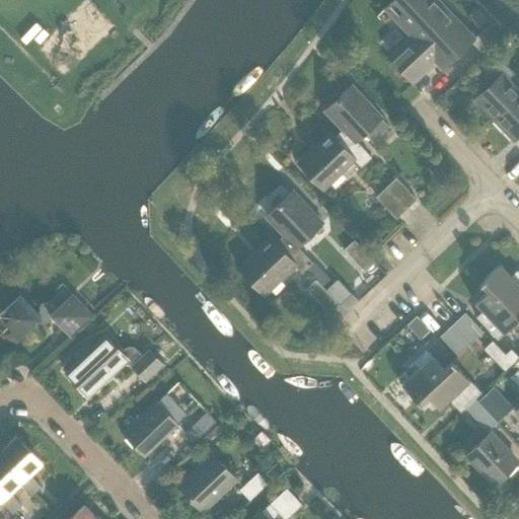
[(441,68),(473,39),(437,0),(393,0),(384,8),(411,36),(388,58),(412,82),(435,61),(441,68)]
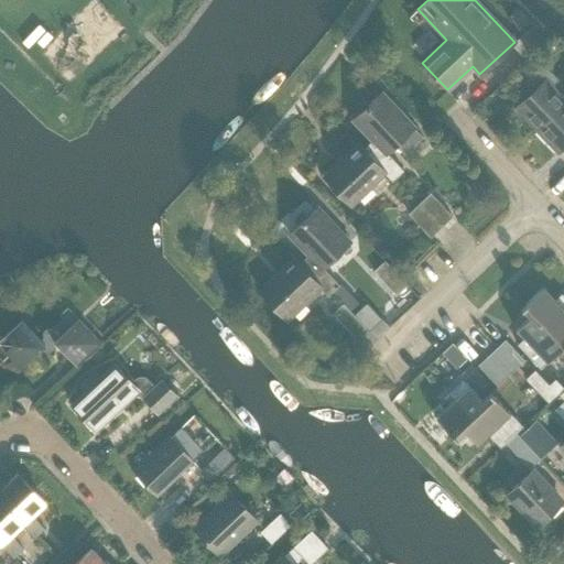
[(507,19),(508,19),(517,29),(520,32),(530,22),(517,9),(510,15),(509,17),(507,19)]
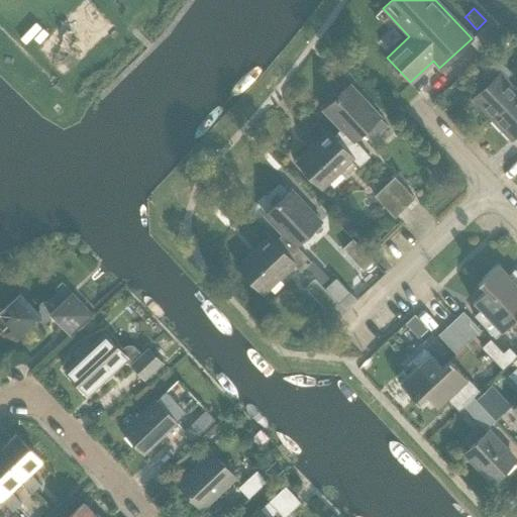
[(489,22),(470,41),(484,56),(502,35),(489,22)]
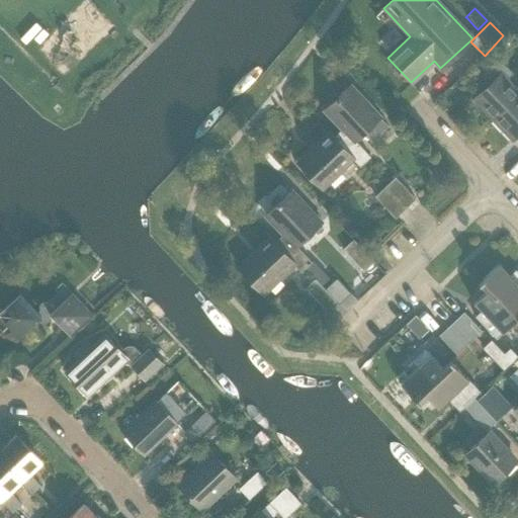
[(491,119),(517,94),(517,92),(506,80),(512,74),(498,59),(480,76),(488,85),(472,99),(491,119)]
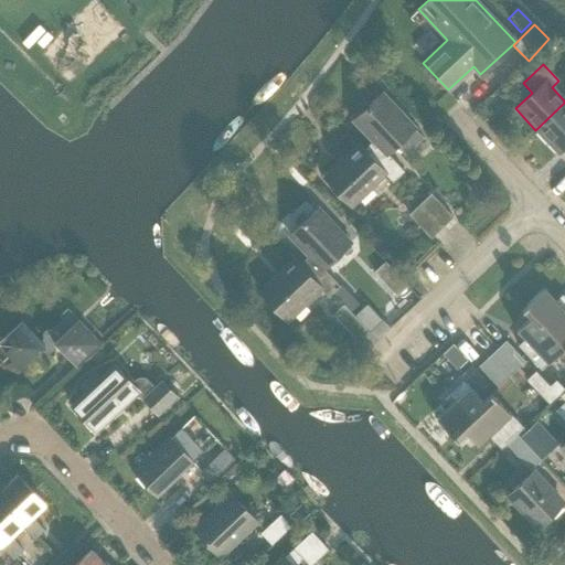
[(372,140),(362,150),(376,166),(380,161),(383,164),(391,157),(387,153),(414,129),(381,94),(352,120),(372,140)]
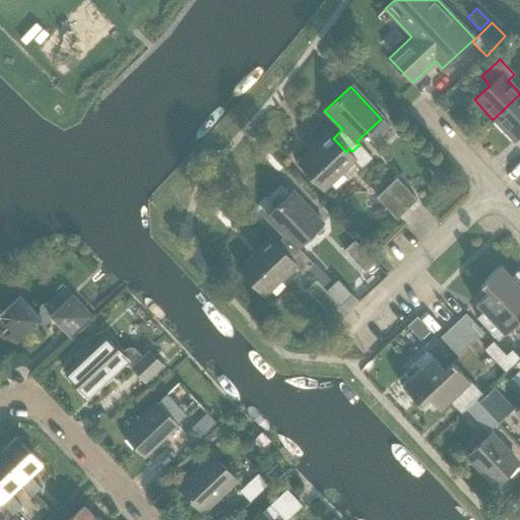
[(519,94),(493,120),(513,141),(519,133),(519,94)]
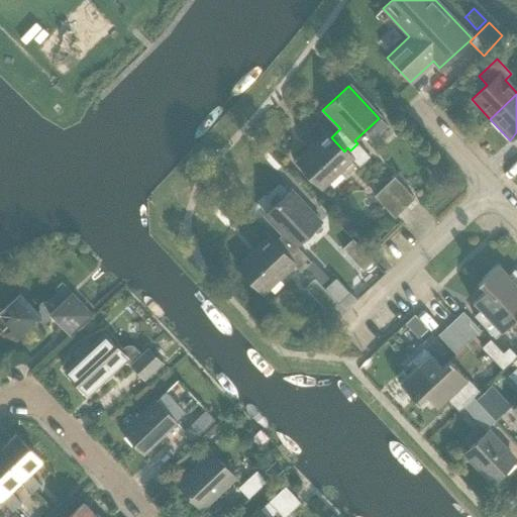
[(370,157),(357,143),(350,150),(347,147),(344,151),(331,137),(327,133),(297,163),(321,188),(351,160),(358,167),(370,157)]
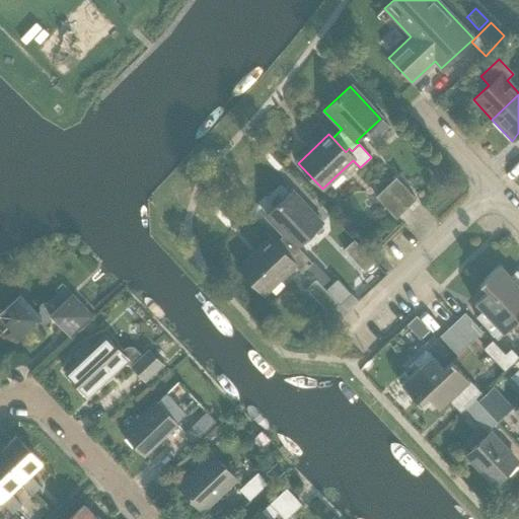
[(395,178),(388,184),(409,207),(416,200),(395,178)]
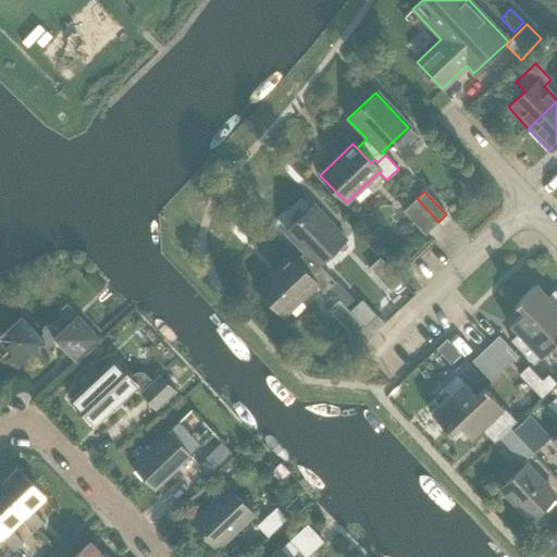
[(438,222),(417,198),(403,211),(424,235),(438,222)]
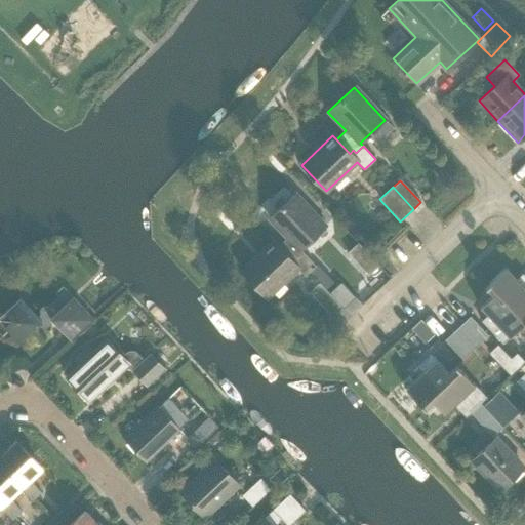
[(295,258),(301,252),(299,250),(324,226),(294,194),(268,219),(286,238),(277,247),(289,259),(293,256),(295,258)]
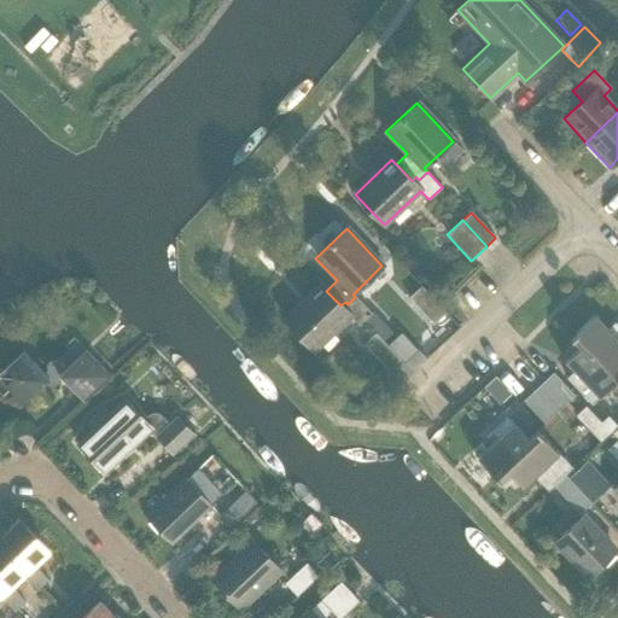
[(371,313),(355,297),(348,304),(345,302),(340,305),(326,291),(321,285),(284,321),(314,351),(351,316),(359,325),(371,313)]
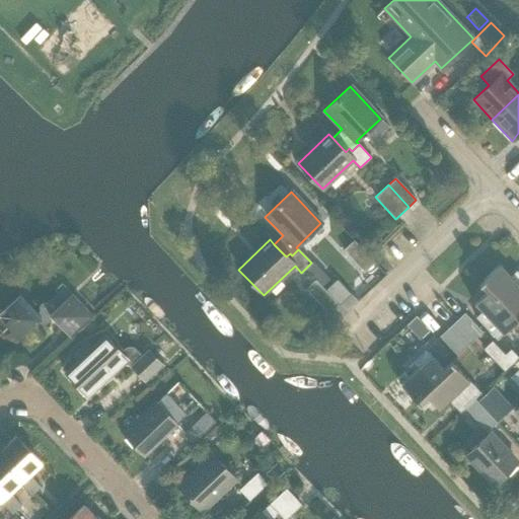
[(364,272),(373,263),(352,240),(343,249),(364,272)]
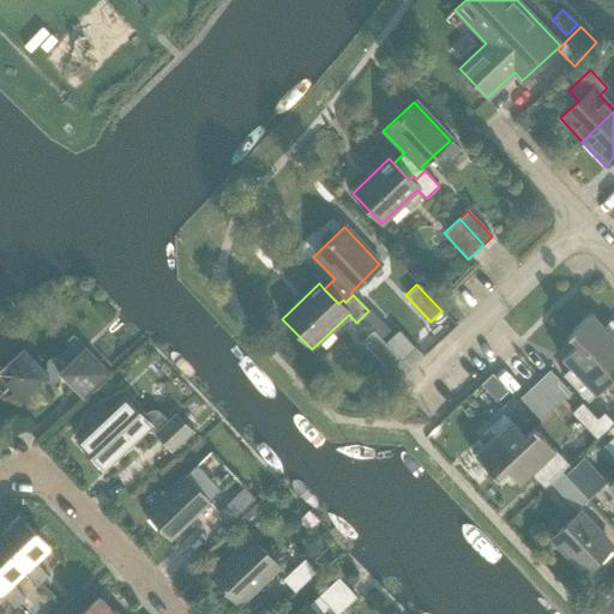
[(569,332),(578,343),(582,338),(607,365),(613,357),(613,327),(609,333),(590,313),(569,332)]
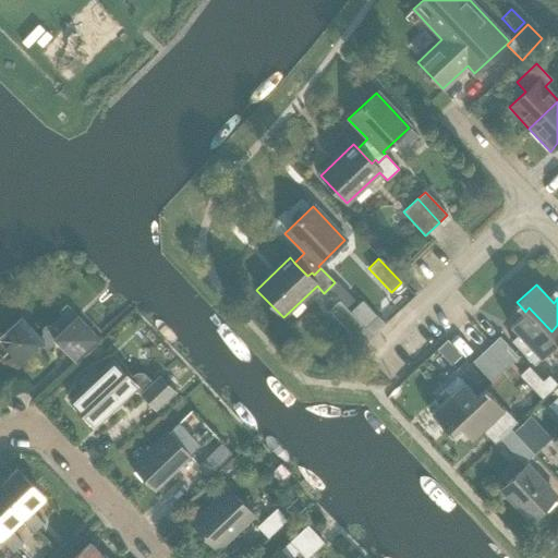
[(350,334),(360,325),(337,301),(328,311),(350,334)]
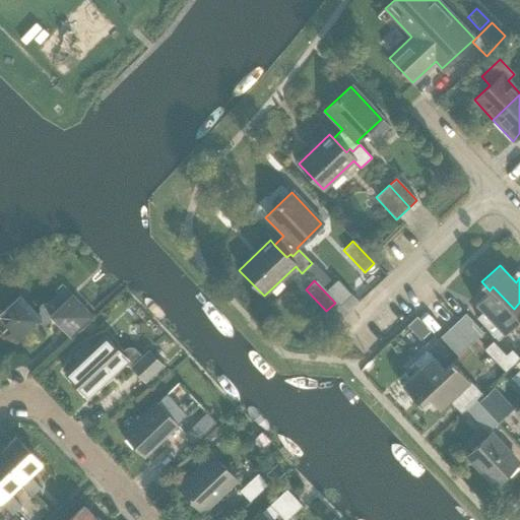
[(493,286),(490,290),(474,305),(491,322),(484,327),(497,340),(519,319),(519,318),(513,310),(514,309),(493,286)]
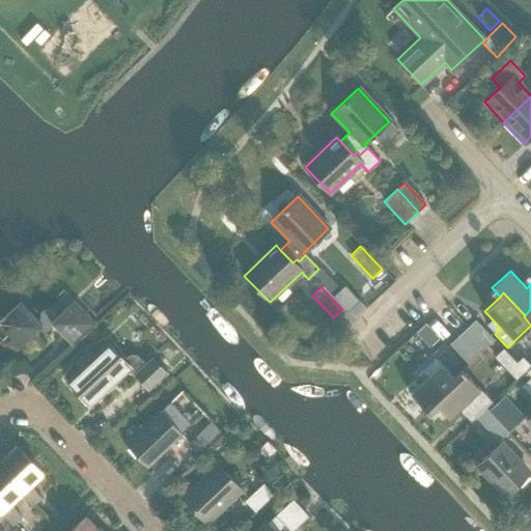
[(72,345),(93,325),(73,302),(55,318),(51,315),(47,312),(46,310),(43,310),(40,312),(38,314),(38,317),(40,319),(37,323),(19,303),(0,320),(0,328),(18,346),(35,331),(38,334),(51,323),(72,345)]
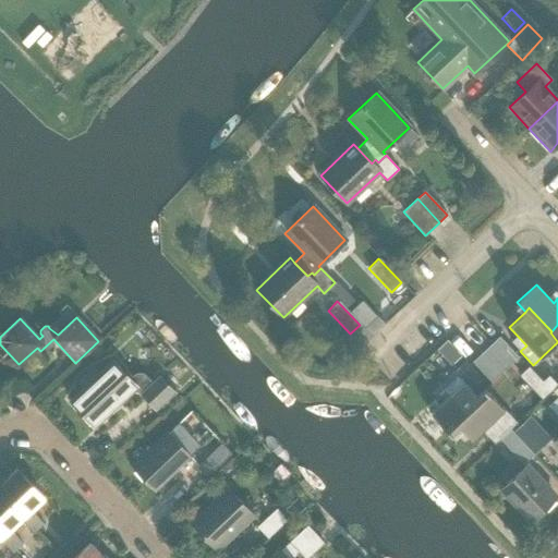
[(493,342),(512,363),(518,359),(498,337),(493,342)]
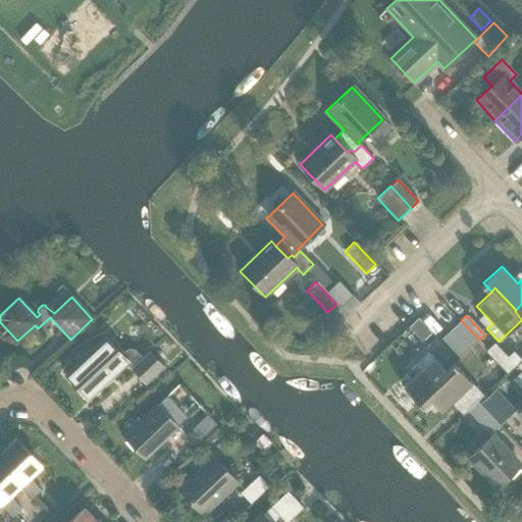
[(461,320),(452,328),(470,348),(479,340),(461,320)]
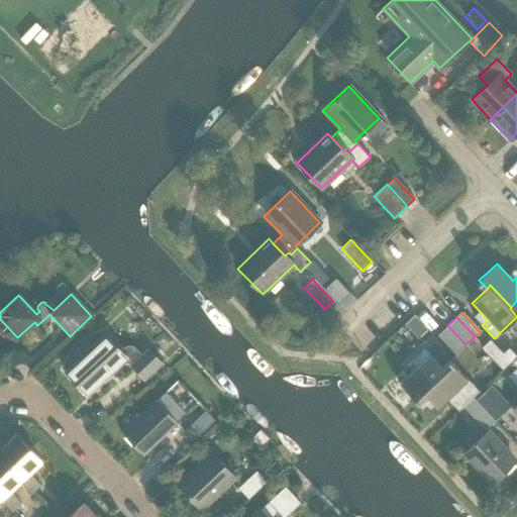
[(454,354),(466,344),(447,325),(436,335),(454,354)]
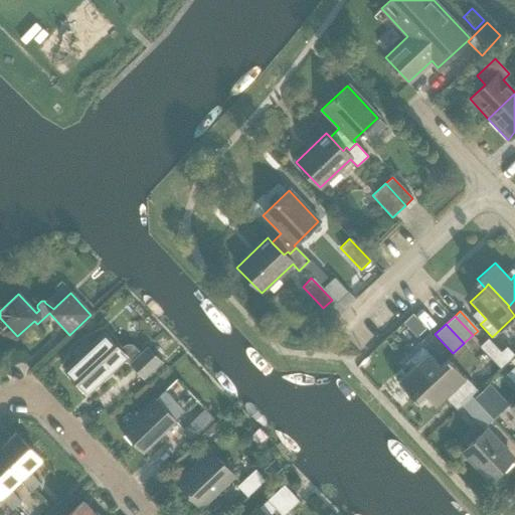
[(87,394),(125,358),(104,334),(64,370),(87,394)]
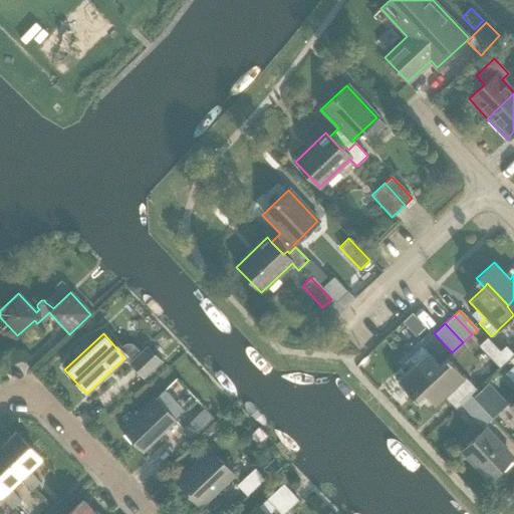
[(413,399),(421,391),(419,389),(441,368),(440,367),(421,347),(408,359),(413,365),(396,380),(413,399)]
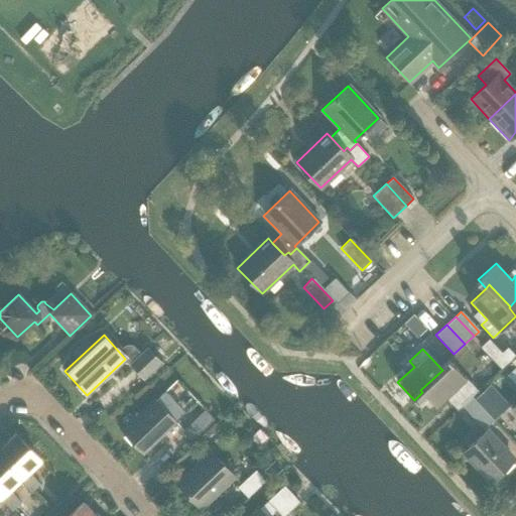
[(144,379),(160,364),(147,350),(131,366),(144,379)]
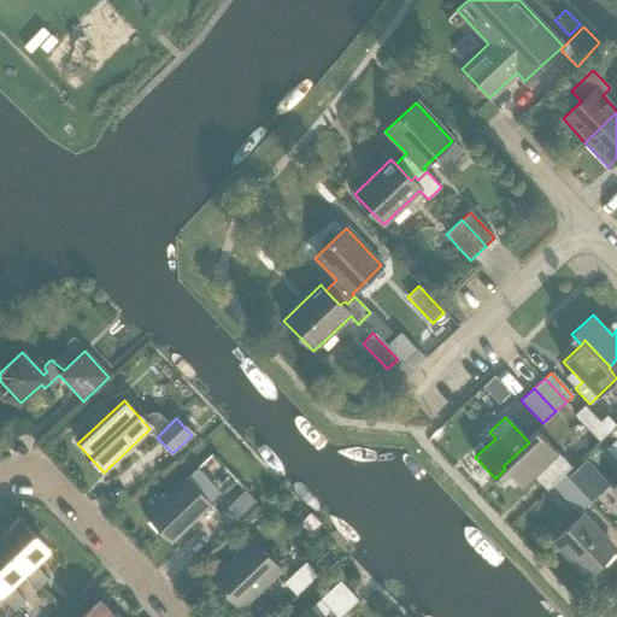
[(503,466),(505,469),(522,487),(542,469),(550,476),(565,462),(538,433),(528,441),(529,442),(503,466)]
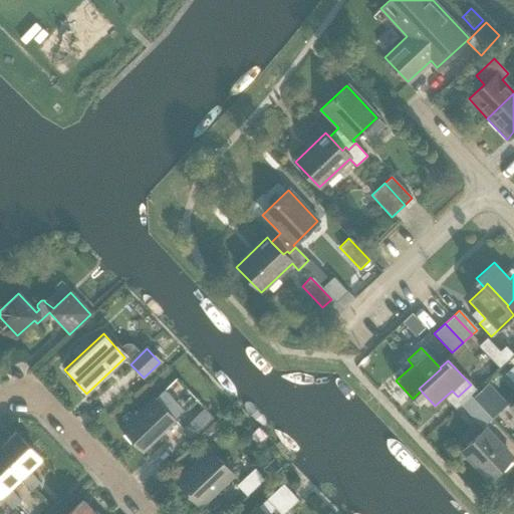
[(135,421),(122,433),(142,452),(176,421),(175,420),(184,411),(165,390),(155,399),(155,398),(133,419),(135,421)]
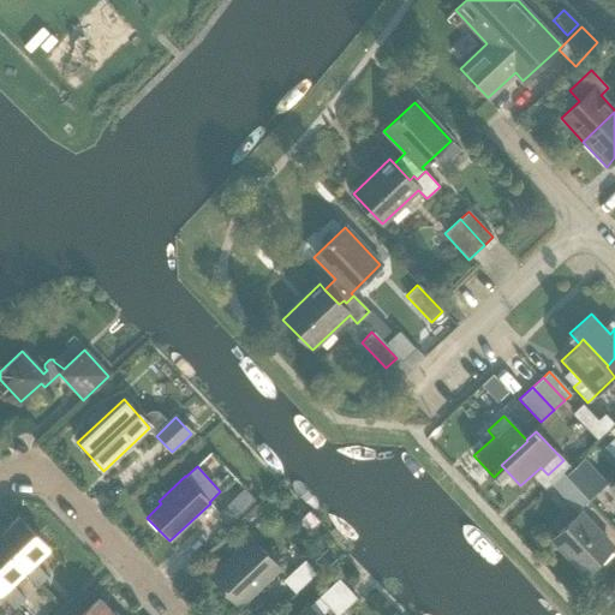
[(580,467),(567,479),(563,475),(551,485),(572,506),(575,511),(598,489),(580,467)]
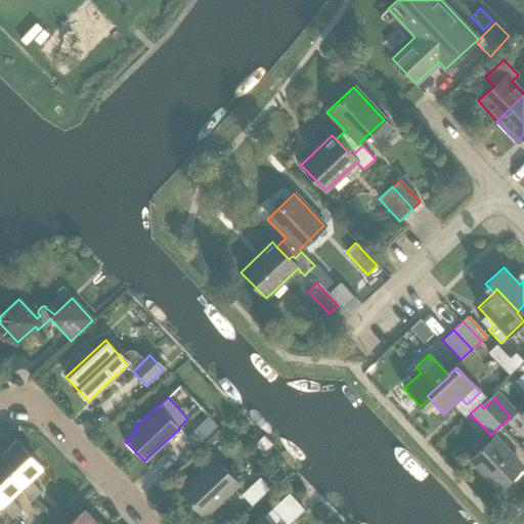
[(193,447),(215,427),(207,419),(185,438),(193,447)]
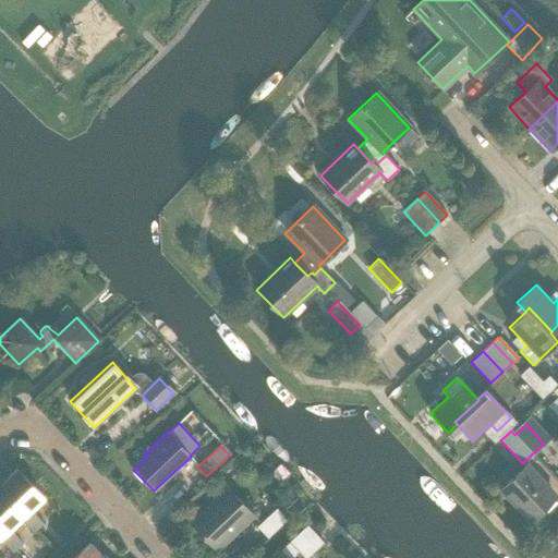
[(530,520),(555,497),(528,468),(502,490),(530,520)]
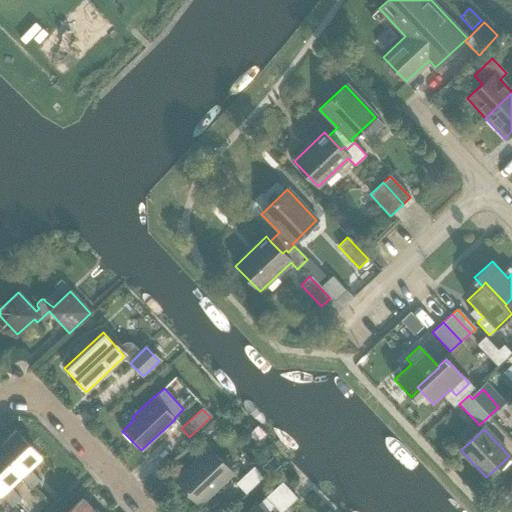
[(16,432),(0,447),(0,453),(20,475),(31,488),(40,480),(28,467),(40,457),(16,432)]
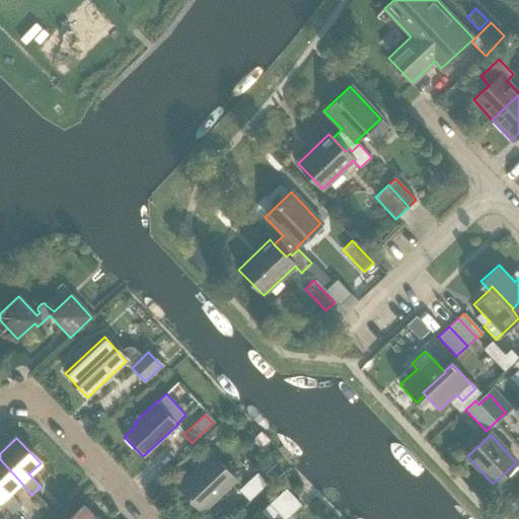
[(202,512),(234,480),(211,456),(178,488),(202,512)]
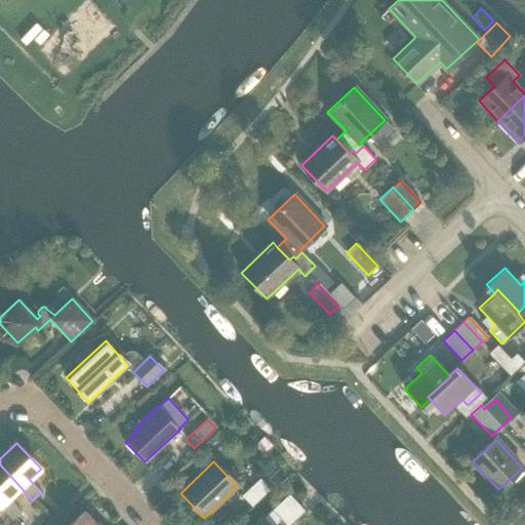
[(0,506),(12,519),(21,512),(8,498),(21,487),(0,465),(0,506)]
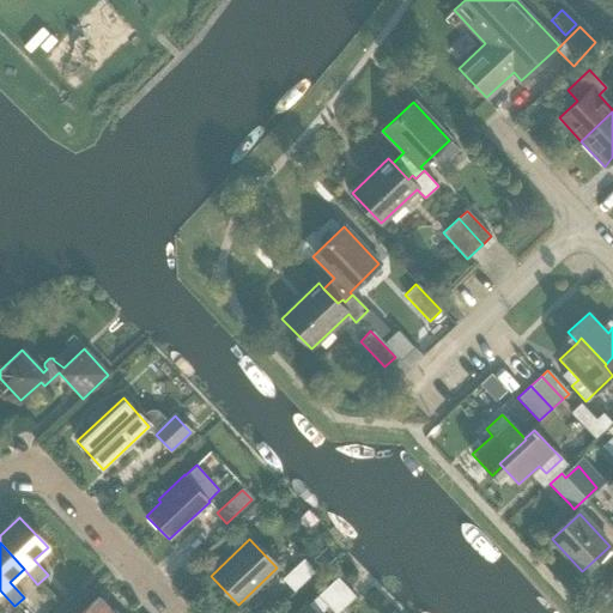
[(334,557),(323,547),(313,559),(323,568),(334,557)]
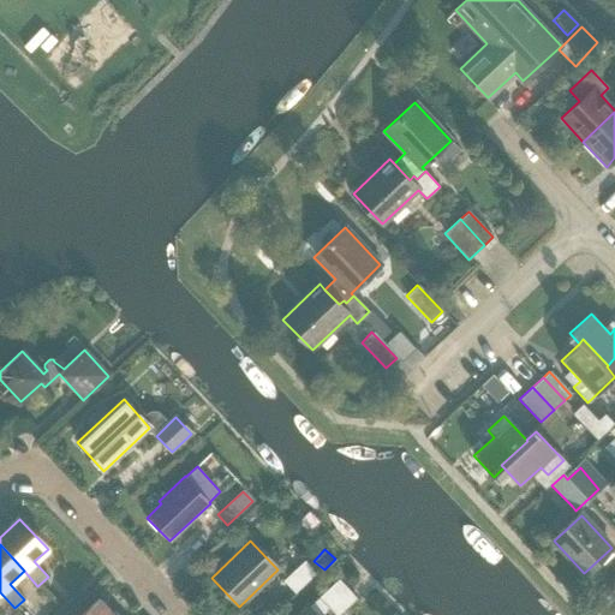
[(293,595),(316,574),(304,562),(282,581),(293,595)]
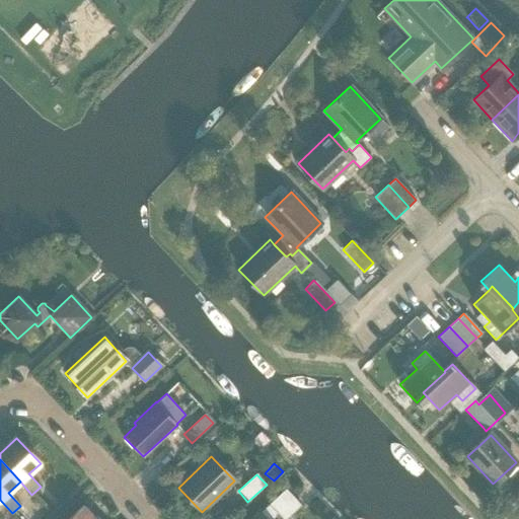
[(287,518),(302,506),(286,489),(252,518),(287,518)]
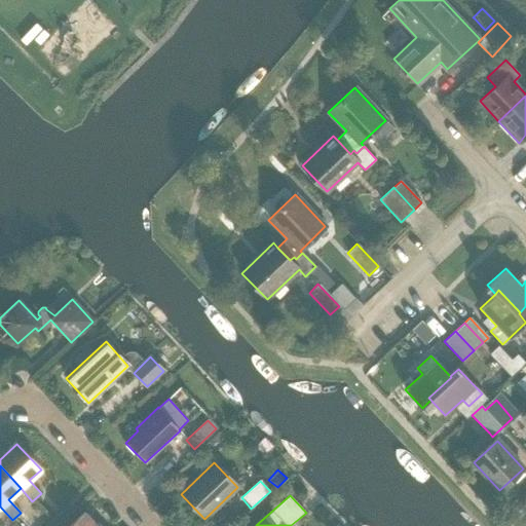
[(96,525),(83,513),(70,525),(96,525)]
